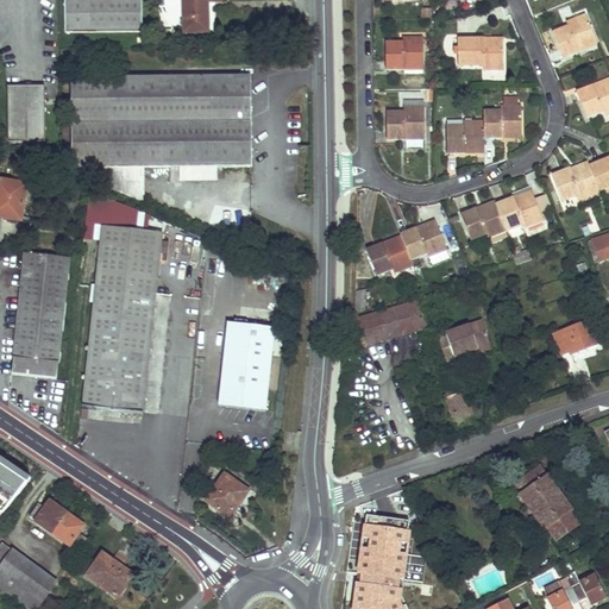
[(67,0),(69,32),(144,31),(143,0),(67,0)]
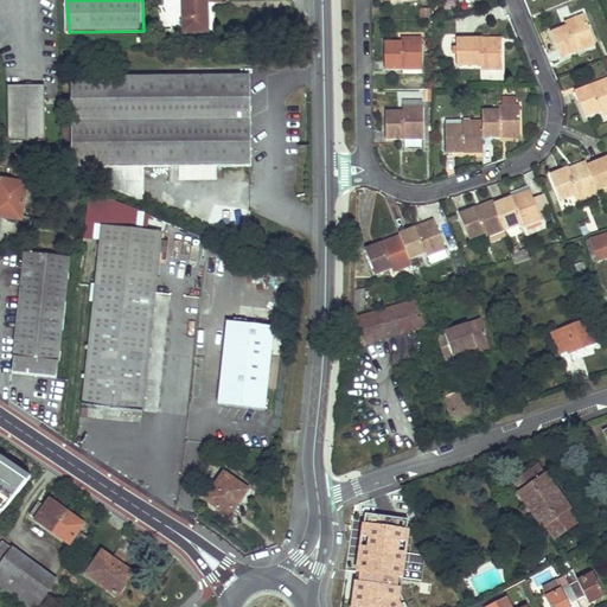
[(221,0),(184,0),(185,31),(209,31),(209,1),(222,0),(221,0)]
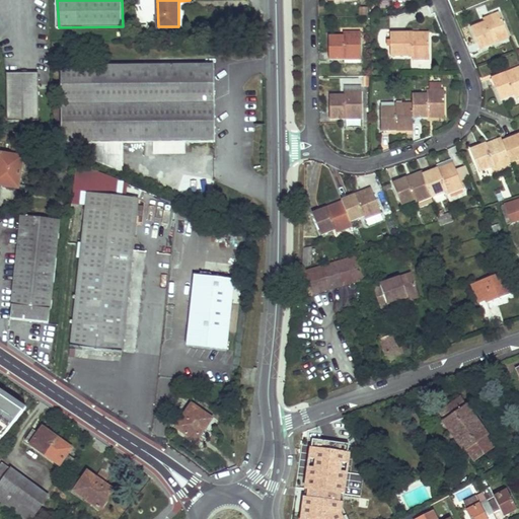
[(486,21),(471,27),(480,50),(510,38),(499,11),(485,18),(486,21)]
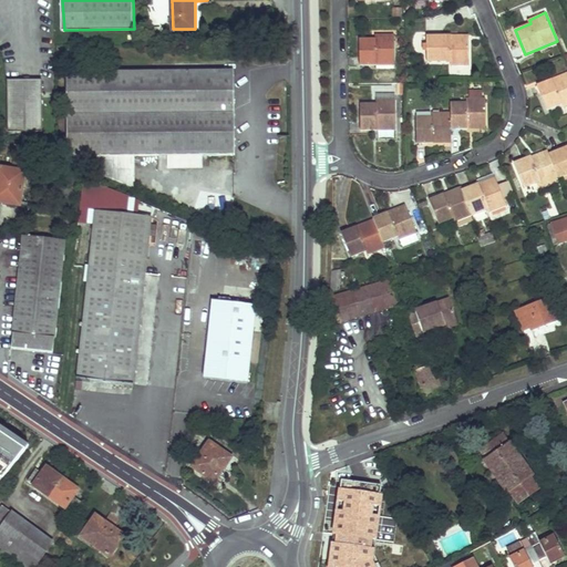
[(377,39),(361,40),(360,65),(395,65),(395,34),(377,34),(377,39)]
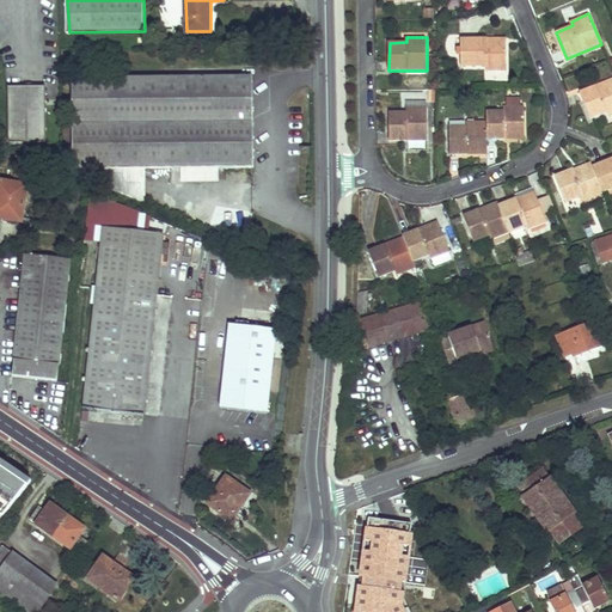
[(506,38),(461,38),(463,67),(488,67),(488,71),(506,71),(506,38)]
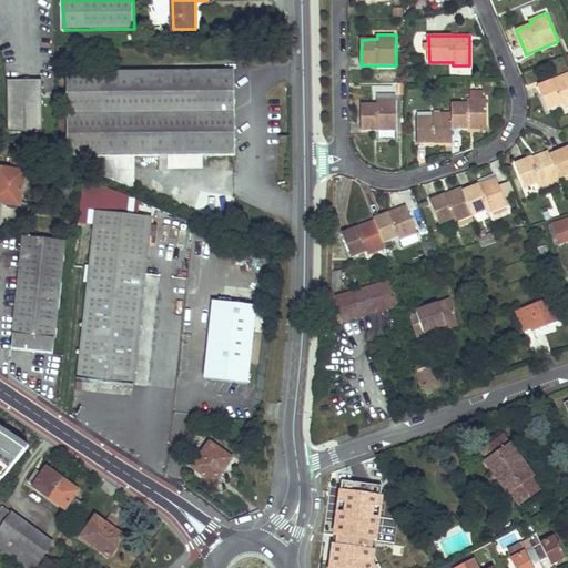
[(236,71),(68,74),(69,163),(127,186),(134,158),(237,156),(236,71)]
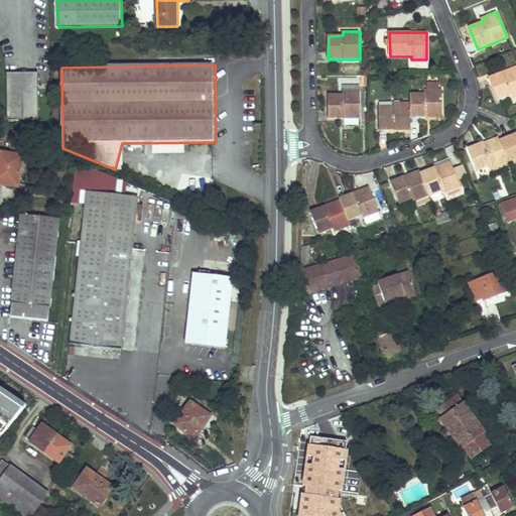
[(515,67),(490,78),(499,99),(511,94),(513,97),(515,96),(515,67)]
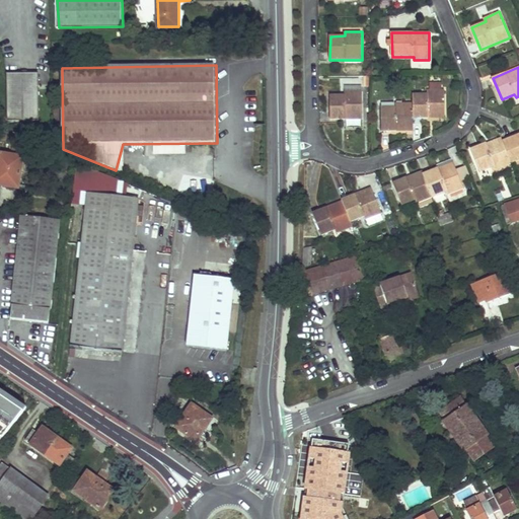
[(39,73),(7,74),(9,120),(39,119),(39,73)]
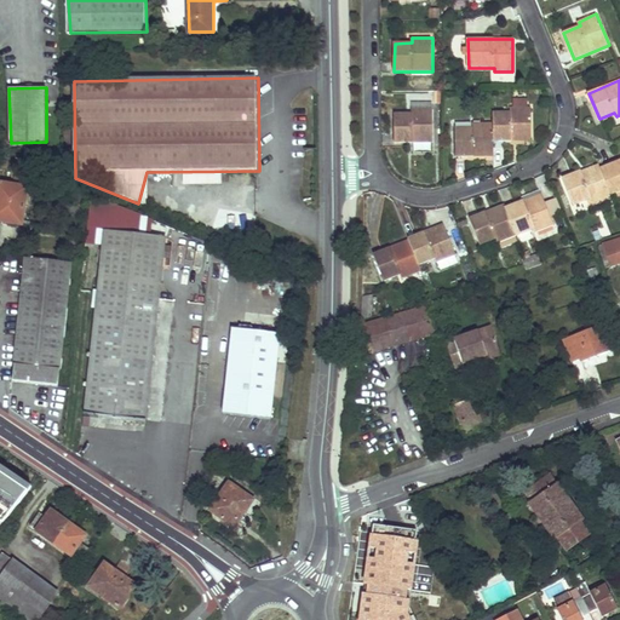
[(511,112),(494,113),(494,122),(494,141),(532,139),(532,108),(511,108),(511,112)]
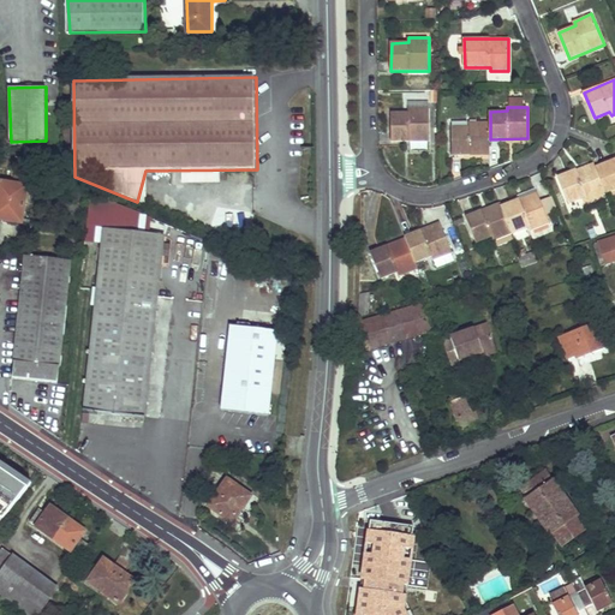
[(410,113),(393,113),(393,142),(429,141),(429,108),(410,109),(410,113)]
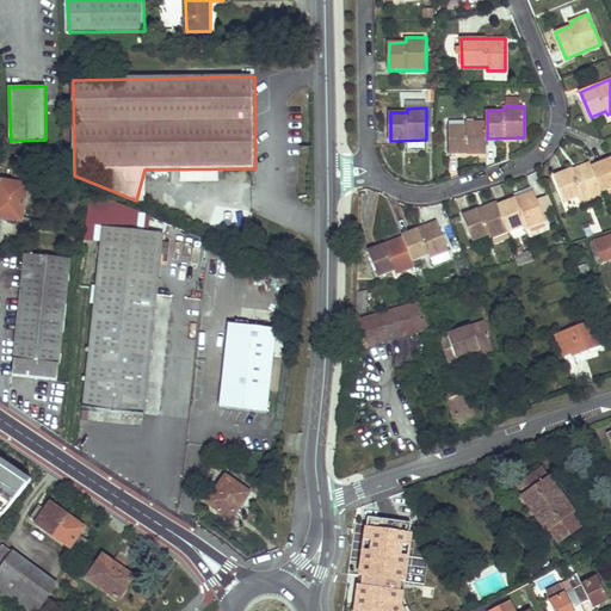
[(466,127),(449,127),(450,154),(487,154),(487,139),(487,121),(467,122),(466,127)]
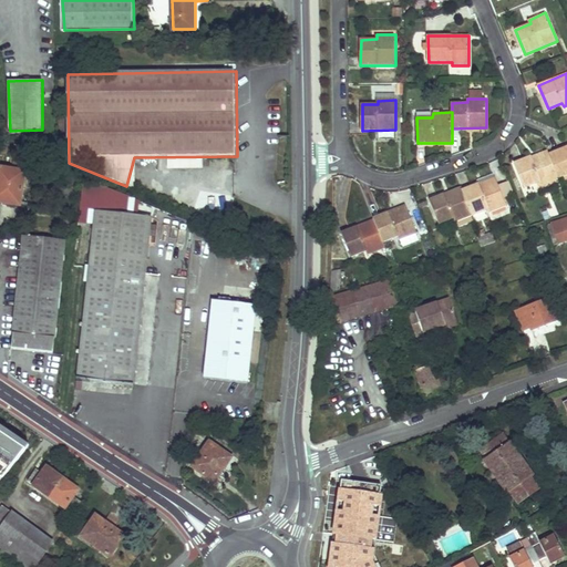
[(566,146),(549,153),(559,177),(566,174),(566,146)]
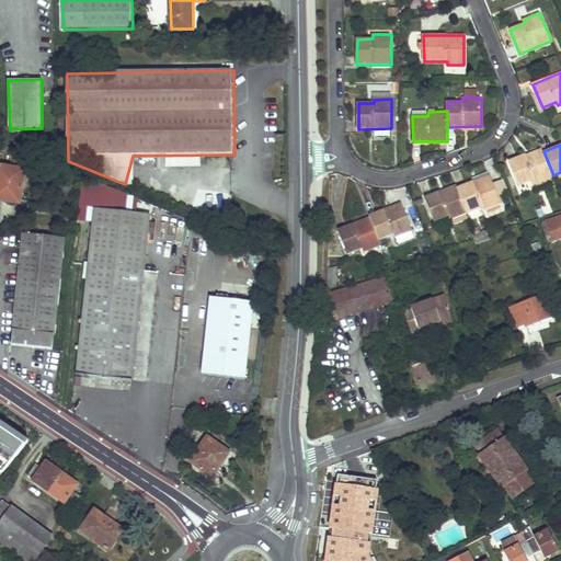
[(542,149),(511,161),(521,185),(535,180),(536,182),(553,175),(544,151),(542,149)]
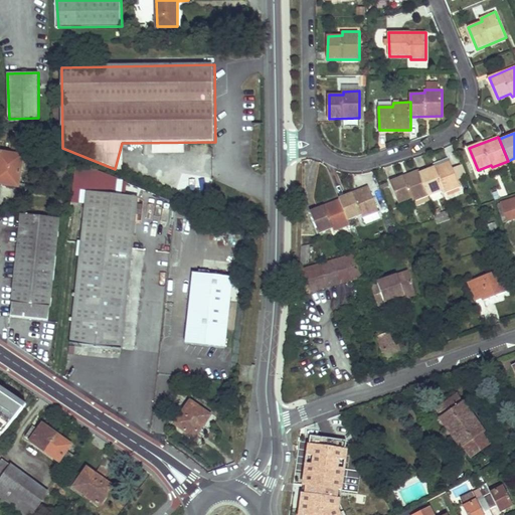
[(23,155),(0,151),(0,184),(19,186),(23,155)]
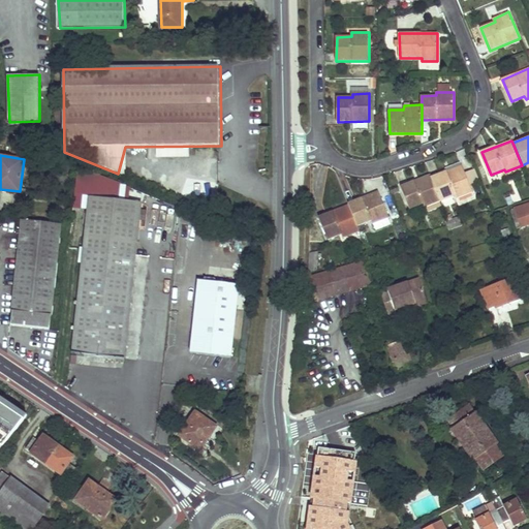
[(462,165),(432,177),(441,200),(455,195),(456,197),(472,191),(462,165)]
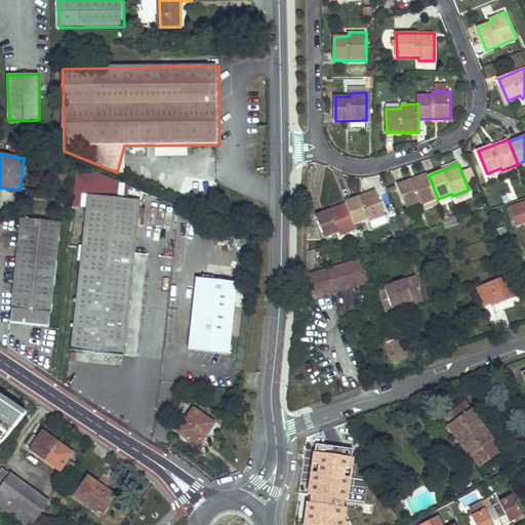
[(428,173),(398,185),(407,207),(420,202),(421,205),(438,199),(429,175),(428,173)]
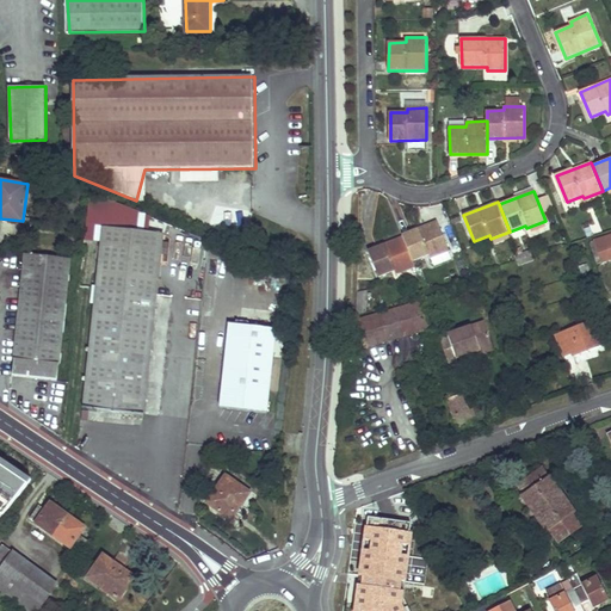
[(450,251),(438,221),(402,234),(403,236),(413,261),(430,254),(431,258),(450,251)]
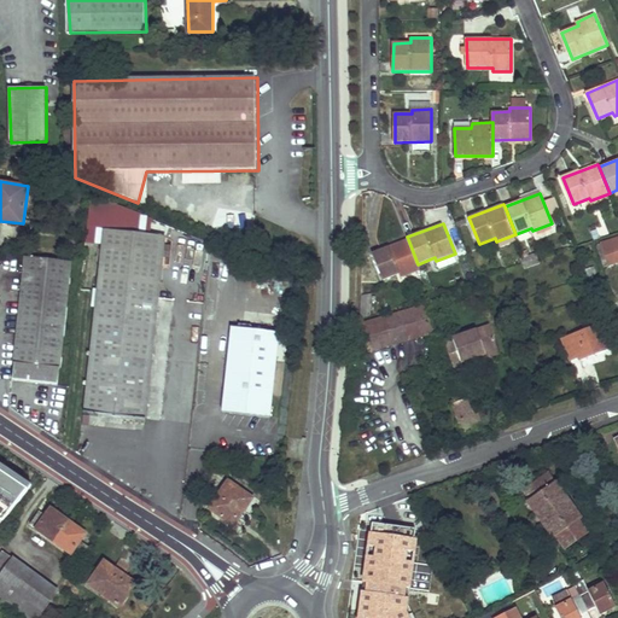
[(165,237),(104,231),(85,412),(145,418),(165,237)]
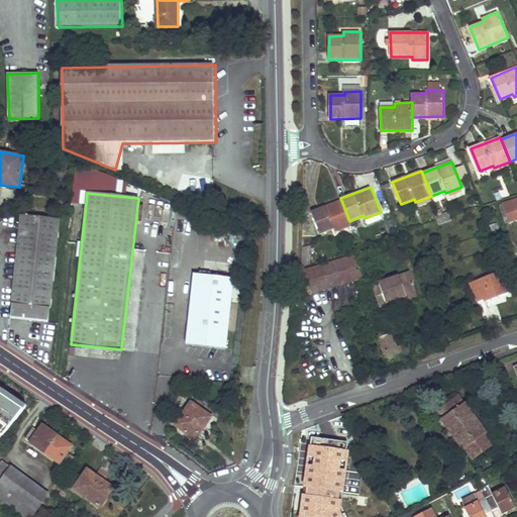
[(516,198),(499,204),(505,225),(516,221),(516,198)]
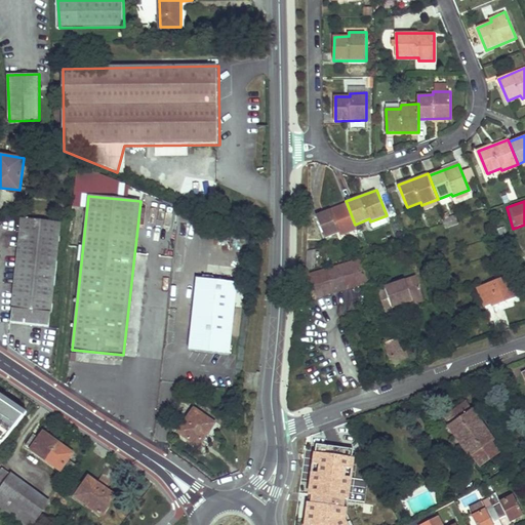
[(347,203),(317,215),(326,237),(339,232),(340,235),(357,230),(355,225),(347,203)]
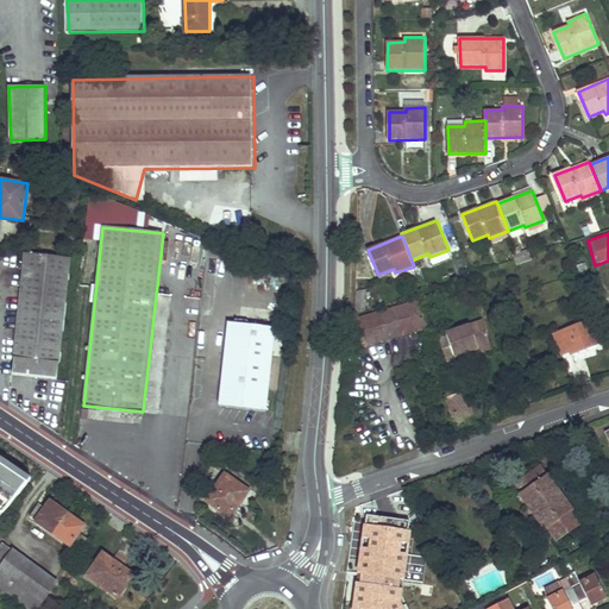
[(528,250),(516,253),(520,259),(532,256),(528,250)]
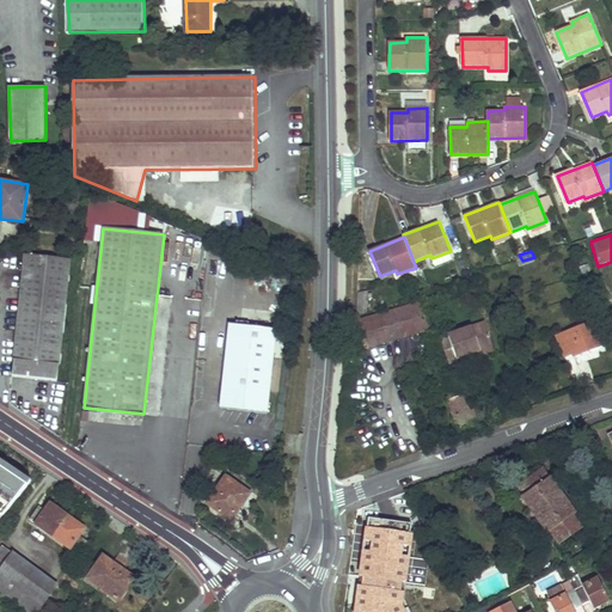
[(71,261),(26,256),(13,377),(57,380),(71,261)]
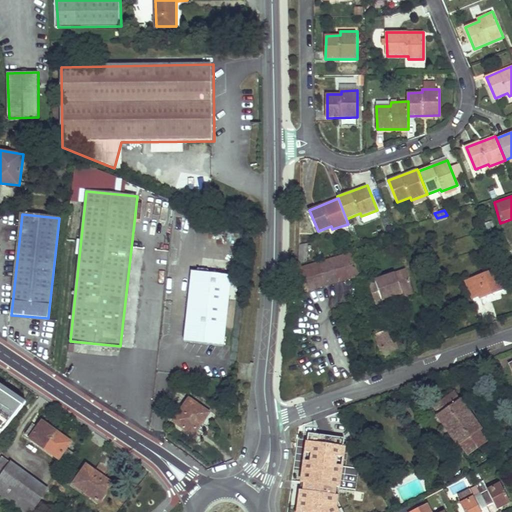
[(353,254),(299,270),(305,290),(360,274),(353,254)]
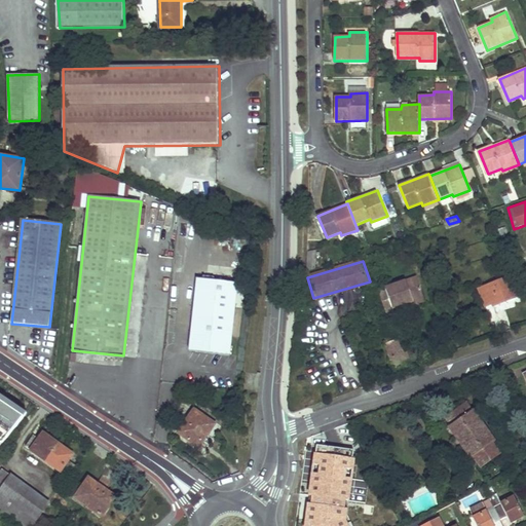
[(315,263),(306,262),(306,271),(315,268),(315,263)]
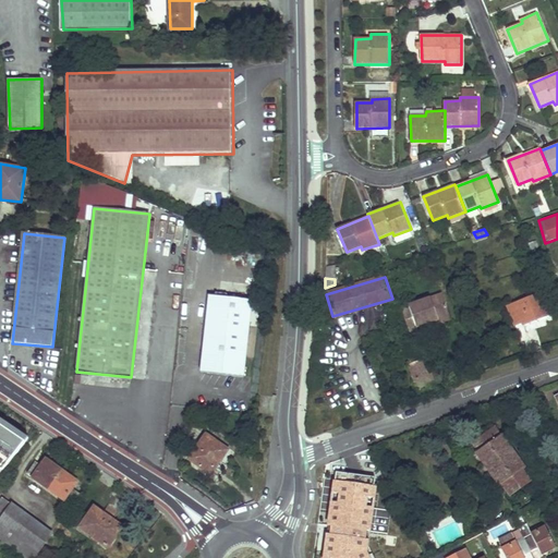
[(443,293),(407,306),(415,330),(419,329),(421,336),(432,331),(431,328),(428,323),(449,315),(443,293)]
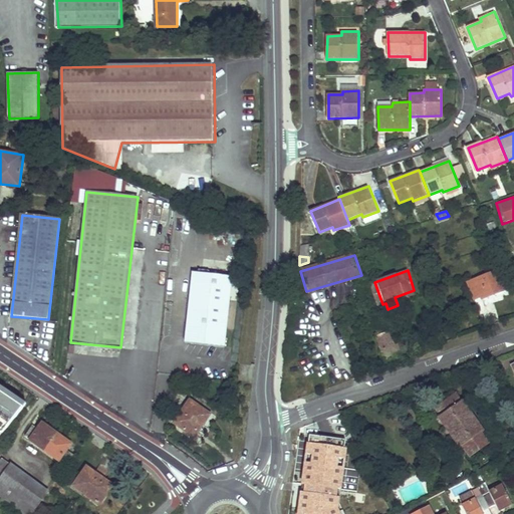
[(499,271),(469,282),(476,298),(486,294),(487,296),(505,289),(499,271)]
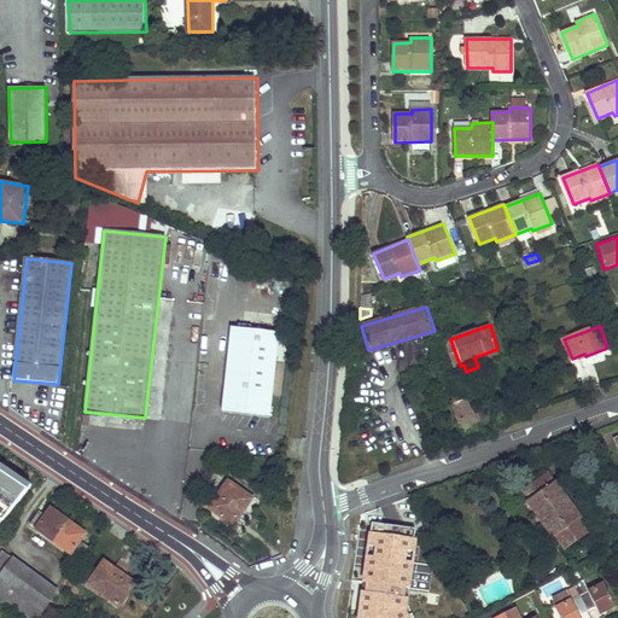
[(273,421),(281,337),(233,332),(226,408),(233,418),(273,421)]
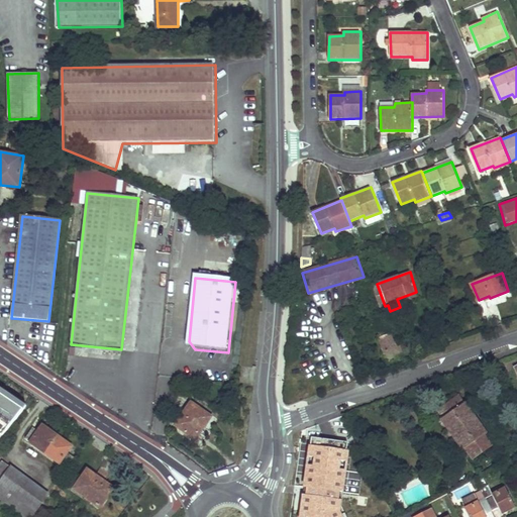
[(377,284),(372,286),(380,307),(385,306),(377,284)]
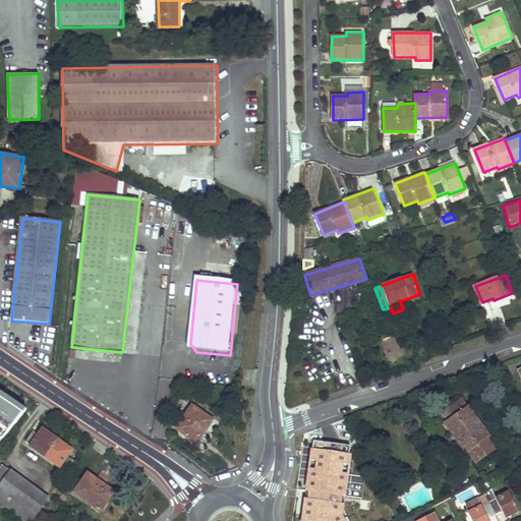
[(419,294),(400,301),(402,306),(421,299),(419,294)]
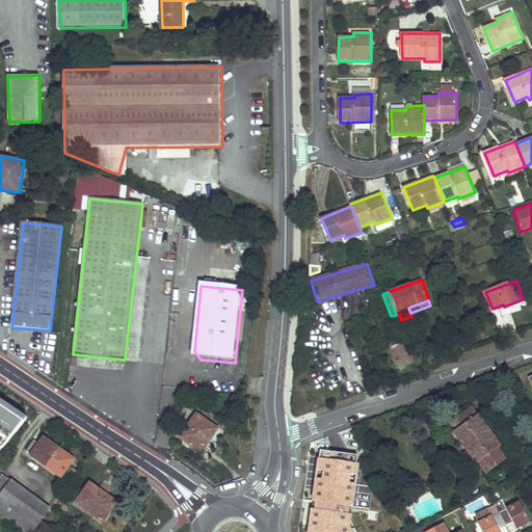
[(404,337),(389,343),(400,374),(416,368),(404,337)]
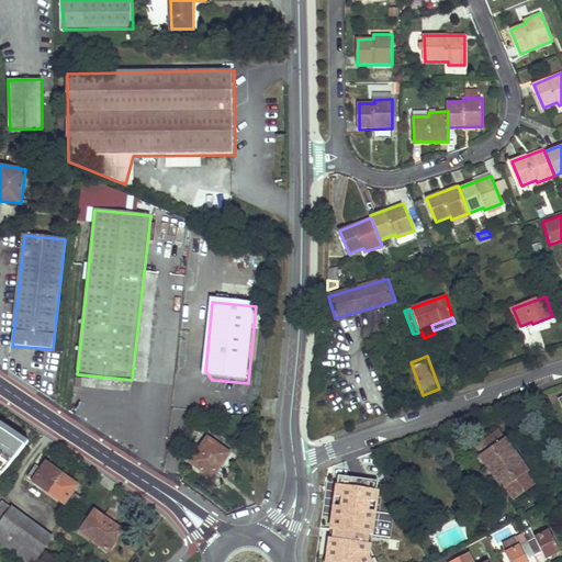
[(0,423),(0,429),(25,447),(29,442),(0,423)]
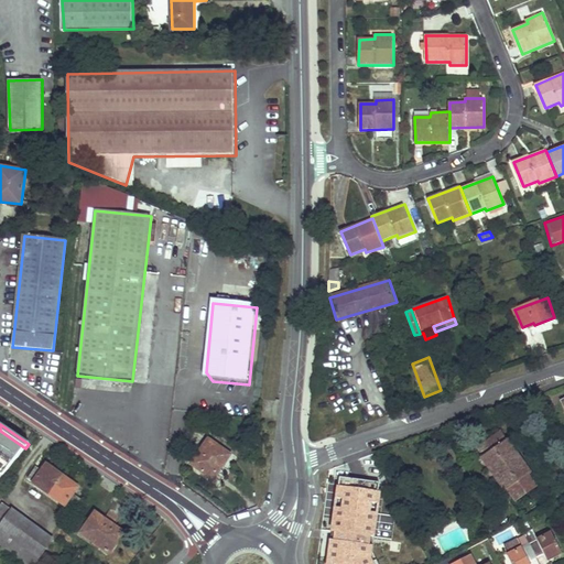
[(0,476),(2,478),(25,448),(0,431),(0,476)]
